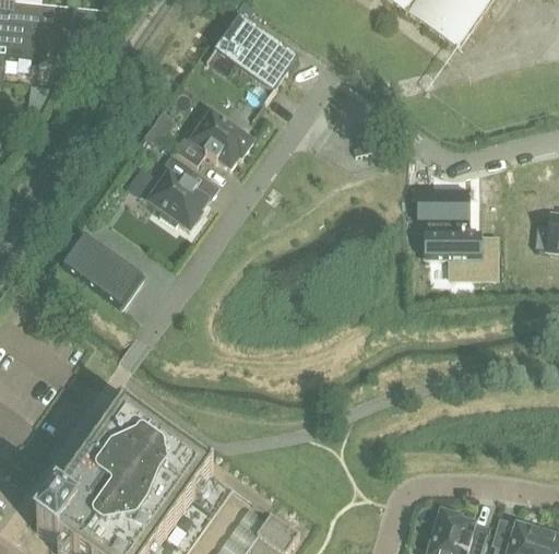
[(0,0),(0,67),(3,67),(4,54),(72,60),(107,10),(15,1),(0,0)]
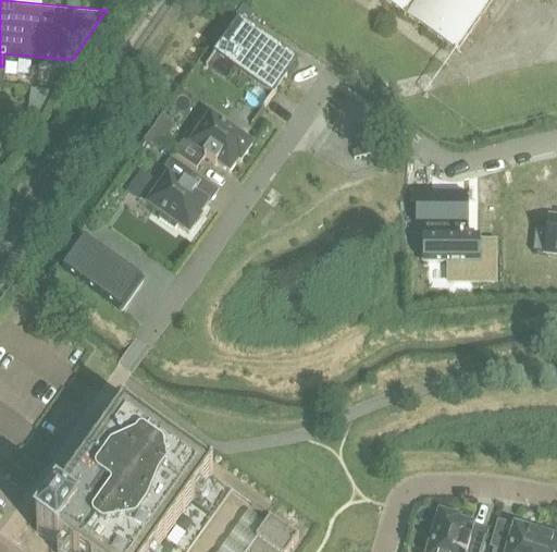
[(388,0),(458,48),(492,0),(388,0)]
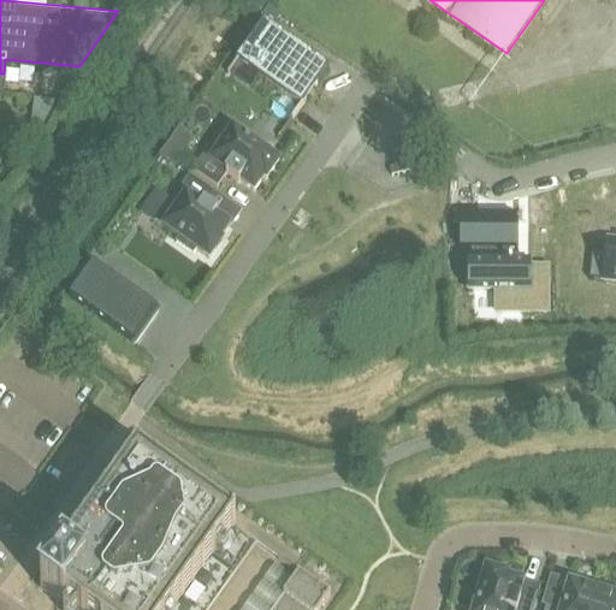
[(240,55),(302,100),(291,114),(292,116),(308,93),(312,94),(315,89),(313,87),(318,80),(329,64),(264,18),(260,24),(227,70),(229,71),(240,55)]
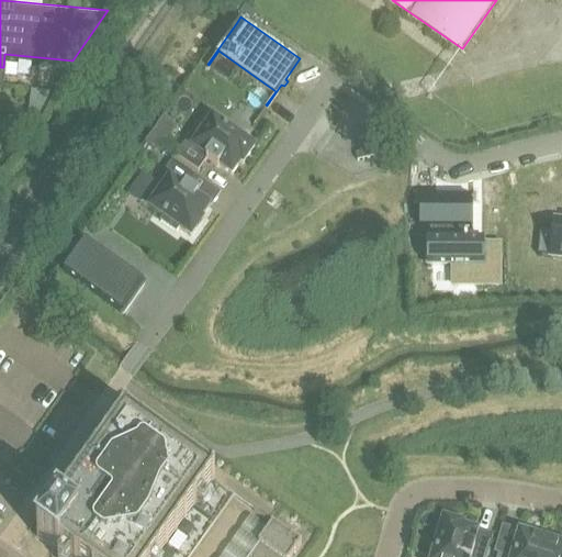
[(206,156),(217,164),(220,162),(232,170),(240,158),(243,159),(255,144),(243,135),(245,132),(229,120),(226,124),(205,110),(176,152),(199,167),(206,156)]
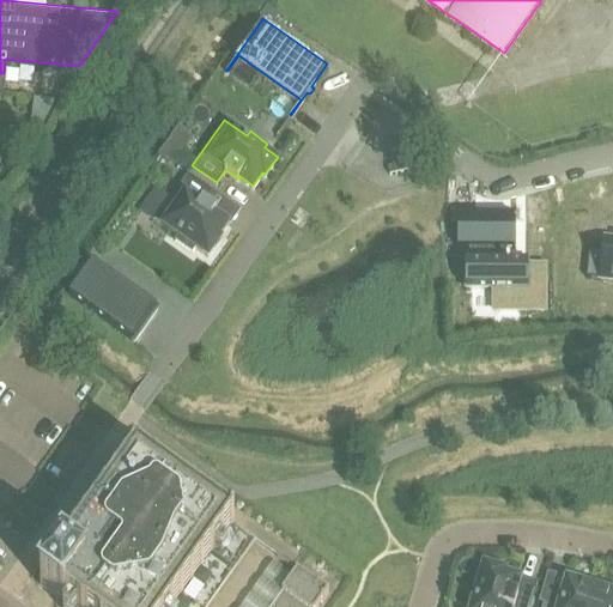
[(388,163),(390,170),(411,165),(402,134),(389,138),(394,162),(388,163)]
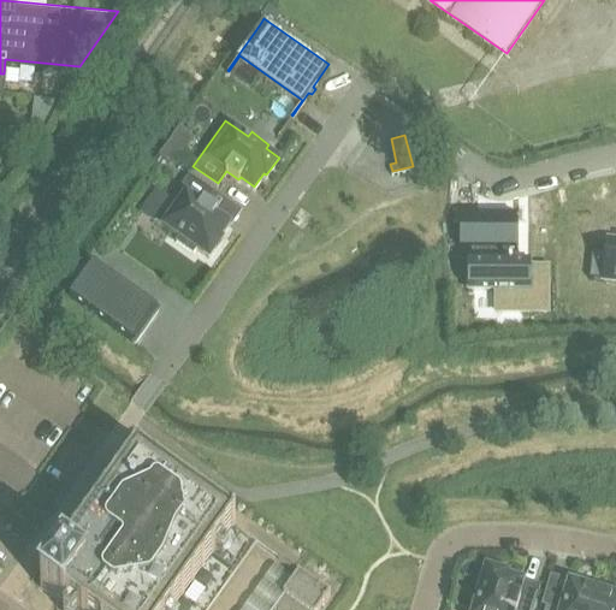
[(214,189),(189,171),(157,218),(179,234),(176,237),(194,250),(196,246),(209,255),(221,237),(219,236),(229,221),(215,212),(217,209),(205,201),(214,189)]
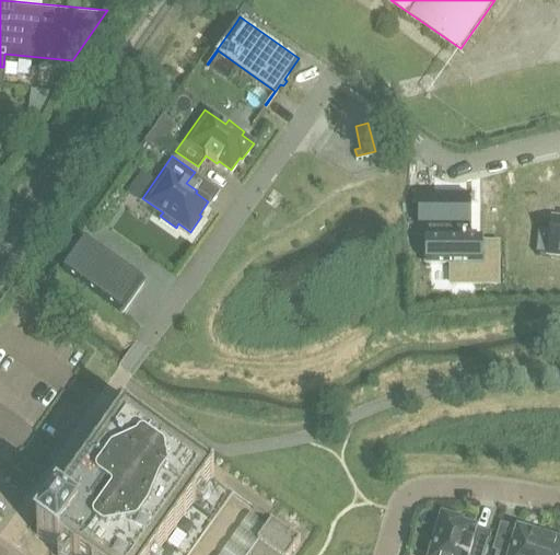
[(559,169),(521,180),(527,207),(559,198),(559,169)]
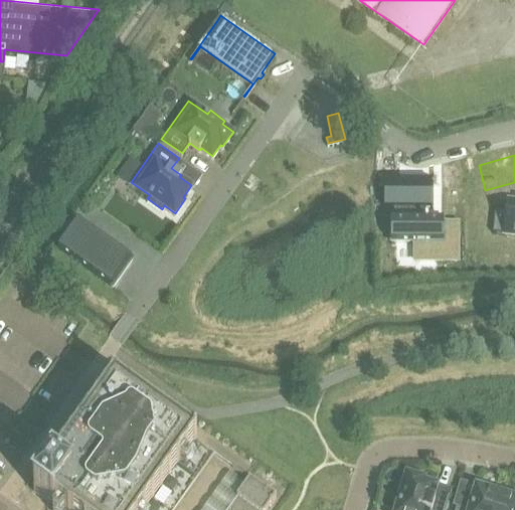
[(383,177),(383,205),(393,205),(393,217),(391,217),(391,239),(415,239),(415,258),(458,258),(458,221),(444,221),(444,217),(427,217),(427,216),(425,215),(425,205),(433,205),(433,177),(383,177)]
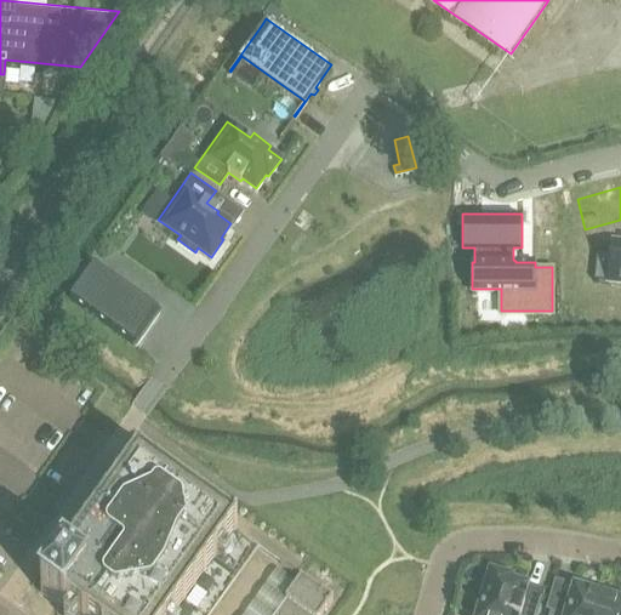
[(597,250),(593,277),(608,279),(620,280),(620,239),(613,238),(611,251),(597,250)]
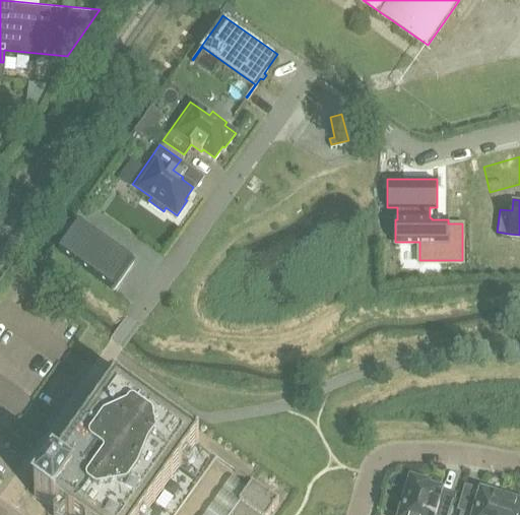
[(133,259),(78,219),(59,248),(114,286),(133,259)]
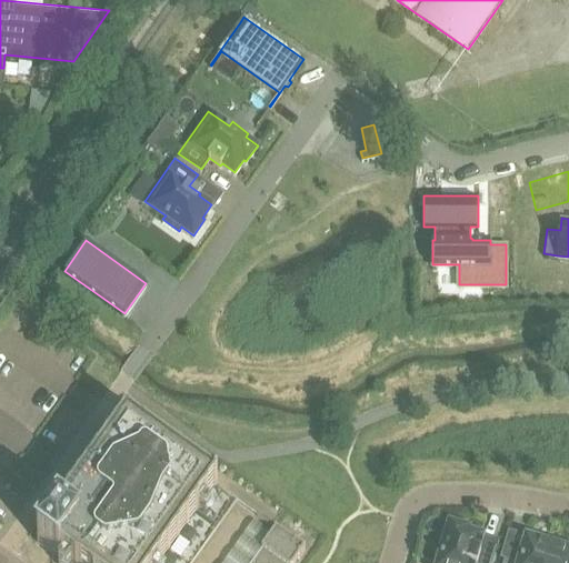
[(123,423),(118,431),(117,432),(115,434),(109,444),(108,444),(108,445),(107,445),(106,448),(105,449),(105,450),(99,458),(98,459),(98,458),(96,461),(96,462),(96,463),(90,471),(90,470),(89,472),(88,471),(87,474),(86,475),(80,483),(79,484),(77,488),(78,488),(77,489),(71,496),(70,498),(68,500),(68,501),(67,502),(68,502),(62,510),(61,510),(61,511),(60,511),(58,510),(56,513),(57,514),(49,524),(49,523),(47,526),(40,536),(38,540),(40,542),(41,541),(56,552),(59,554),(60,555),(60,554),(72,562),(160,562),(161,562),(160,562),(168,552),(170,550),(170,549),(177,539),(178,539),(180,536),(179,536),(180,535),(179,534),(185,526),(186,526),(187,525),(187,526),(189,523),(196,512),(197,513),(198,510),(206,500),(208,496),(215,486),(216,486),(217,485),(225,491),(225,490),(220,485),(219,486),(217,484),(218,483),(215,481),(213,482),(211,479),(210,480),(202,473),(199,471),(197,469),(193,466),(193,468),(185,461),(181,459),(182,458),(179,456),(176,454),(167,449),(163,446),(165,445),(161,443),(161,444),(158,442),(149,436),(150,435),(147,433),(145,431),(143,431),(140,429),(140,430),(132,423),(129,421),(129,420),(126,418),(123,421),(125,422),(123,423)]
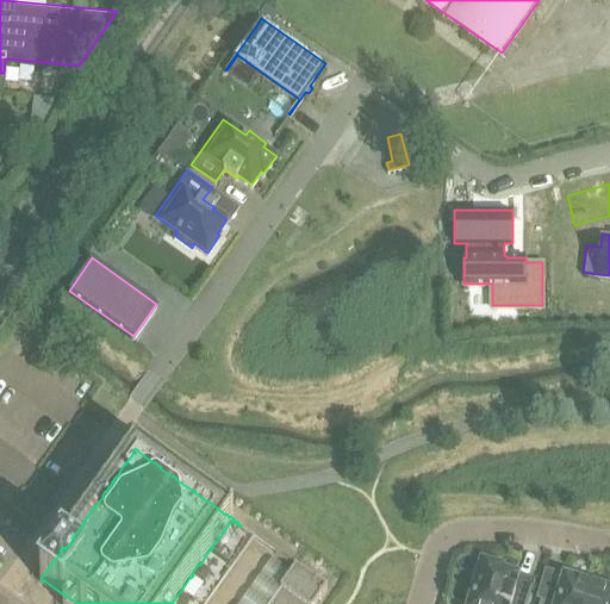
[(514,603),(511,603),(512,597),(515,590),(512,589),(517,572),(502,567),(503,565),(481,559),(477,573),(472,572),(466,592),(471,595),(467,603),(514,603)]
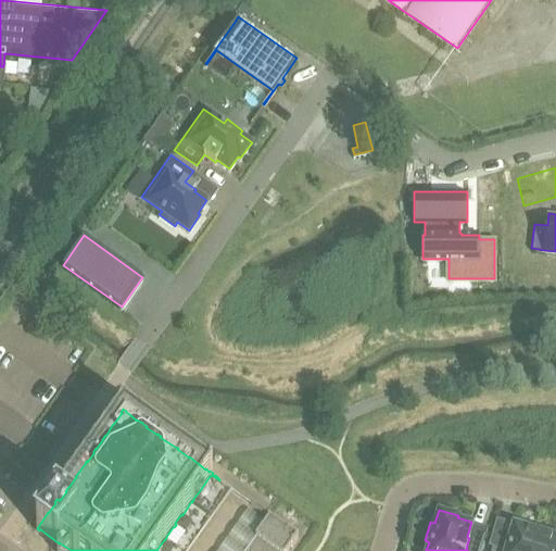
[(243,550),(286,550),(293,541),(299,535),(288,527),(265,511),(264,512),(268,515),(243,550)]
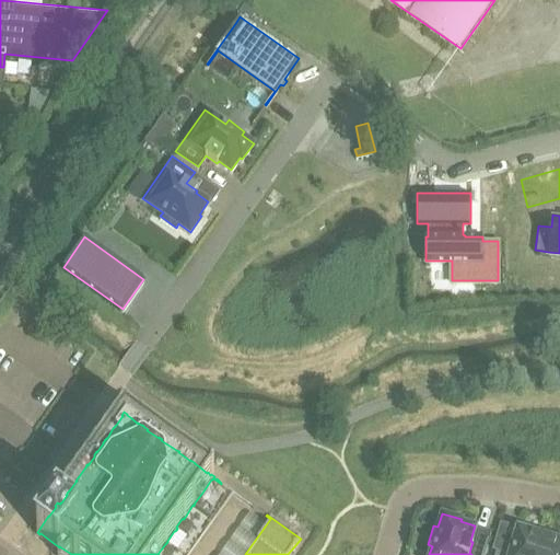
[(538,554),(545,534),(517,527),(510,552),(497,547),(493,554),(538,554)]
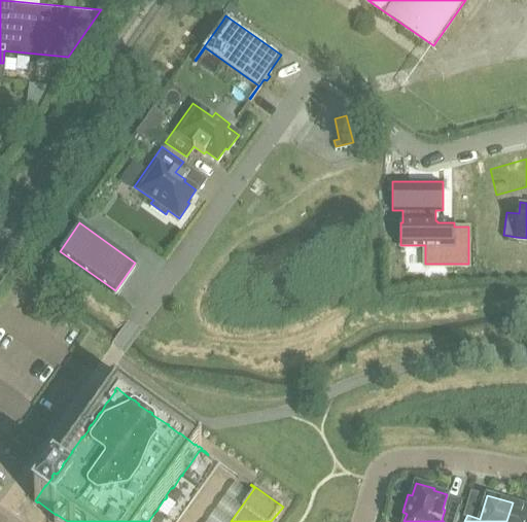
[(526,521),(526,507),(513,502),(506,521),(526,521)]
